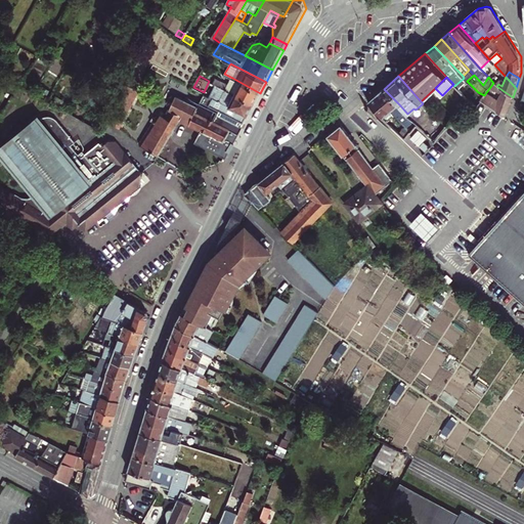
[(216,85),(254,105),(260,93),(232,78),(228,84),(216,78),(213,83),(216,85)]
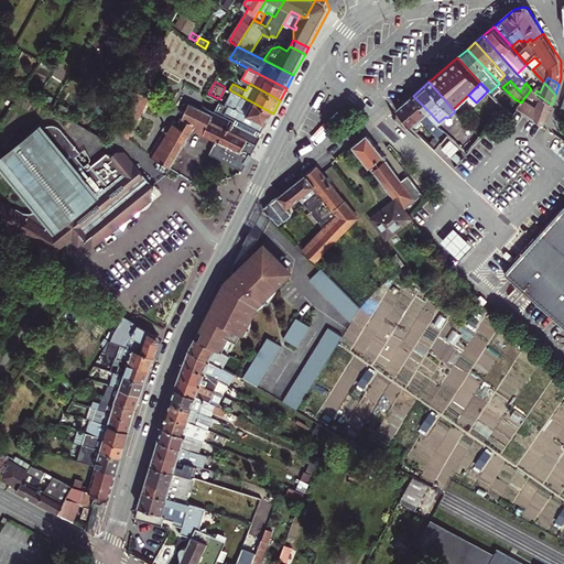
[(36,100),(41,94),(26,86),(23,91),(36,100)]
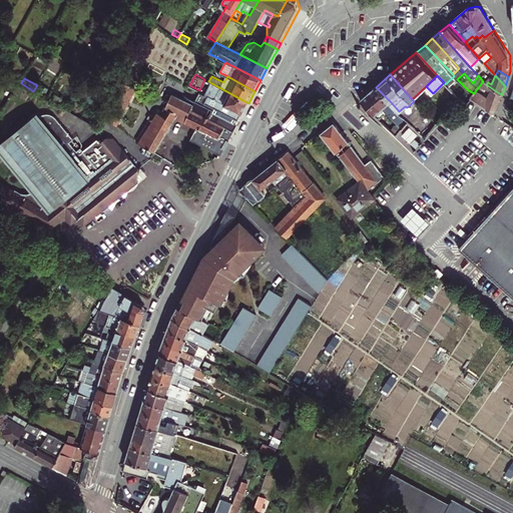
[(73,86),(76,82),(69,78),(66,82),(73,86)]
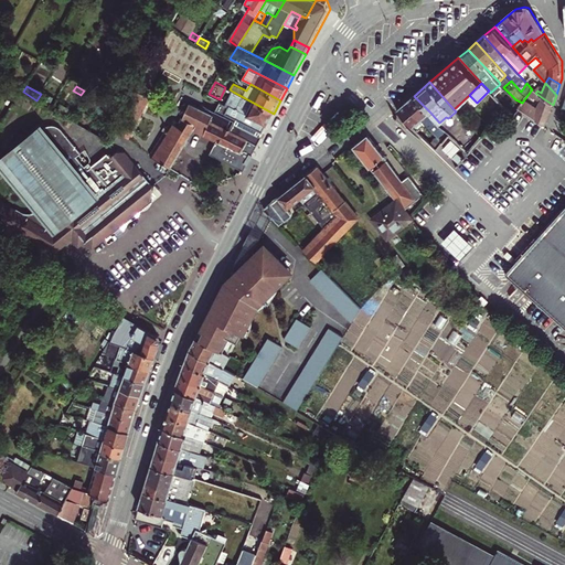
[(36,100),(52,108),(57,99),(42,91),(41,94),(36,100)]
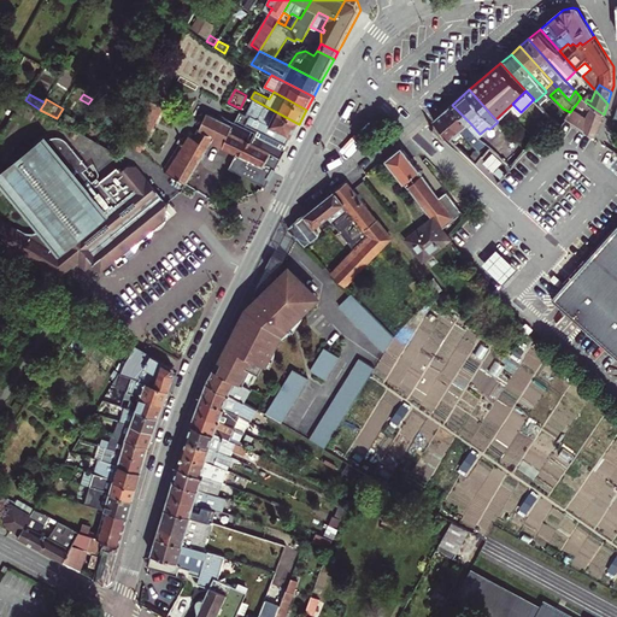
[(141,156),(154,129),(156,125),(165,107),(148,99),(146,106),(141,113),(137,121),(125,146),(141,156)]
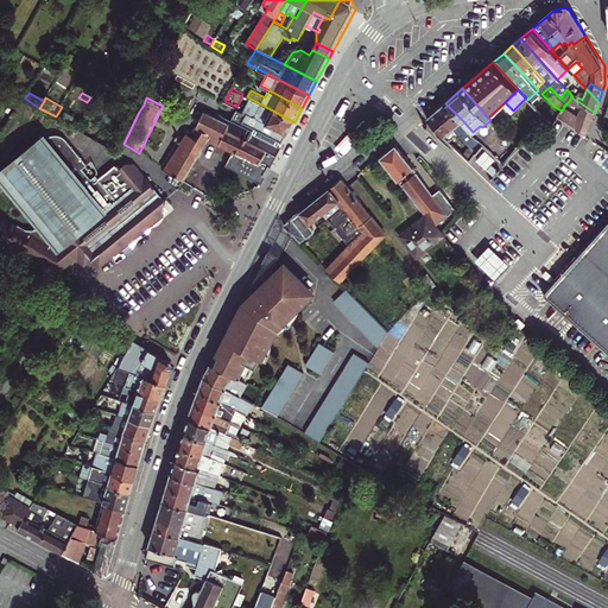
[(289,134),(295,122),(251,99),(245,112),(248,113),(289,134)]
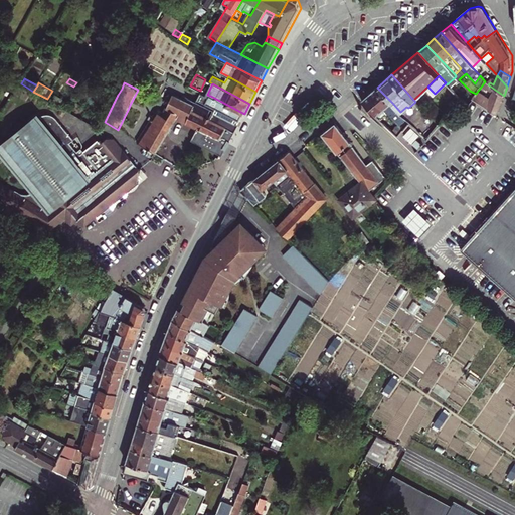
[(385,109),(392,103),(377,88),(369,94),(385,109)]
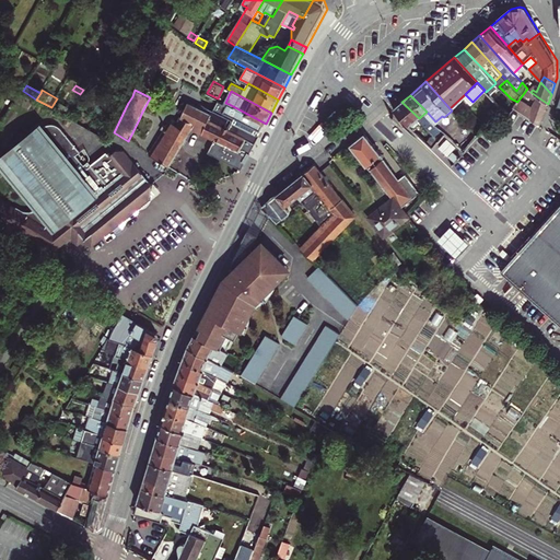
[(532,119),(540,126),(548,104),(538,97),(531,111),(523,106),(521,107),(516,104),(514,107),(515,109),(532,119)]
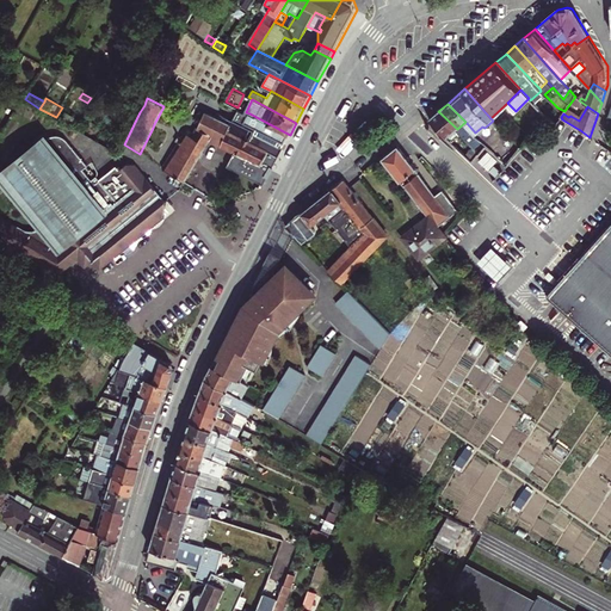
[(189,134),(165,170),(185,181),(210,141),(234,153),(240,155),(235,164),(244,167),(244,166),(269,177),(285,143),(245,123),(250,113),(246,112),(240,109),(232,123),(209,111),(196,137),(189,134)]
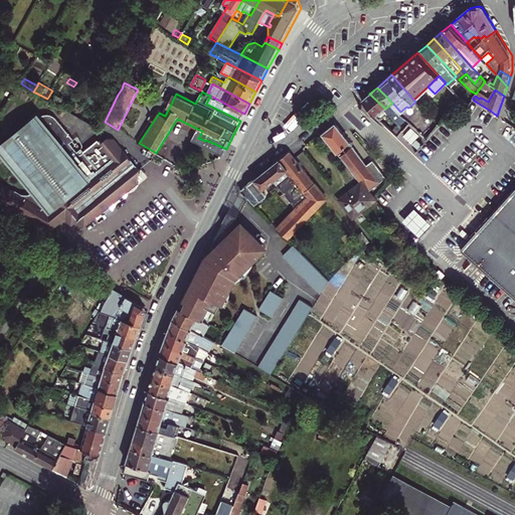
[(467,104),(471,99),(461,92),(458,96),(467,104)]
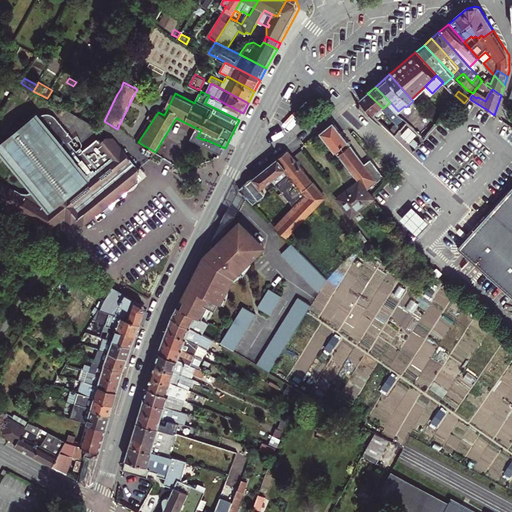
[(383,108),(367,93),(360,99),(376,114),(383,108)]
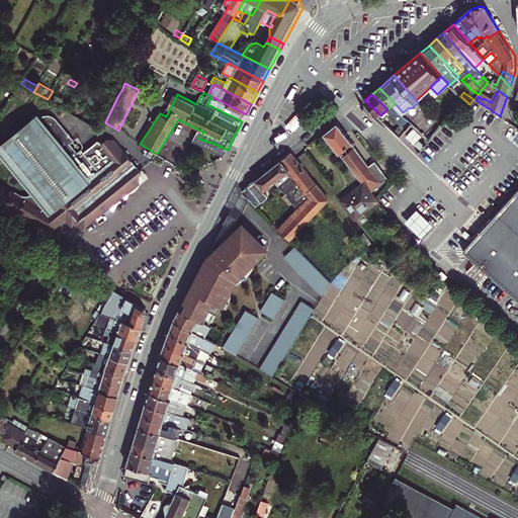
[(67,110),(73,99),(67,96),(61,107),(67,110)]
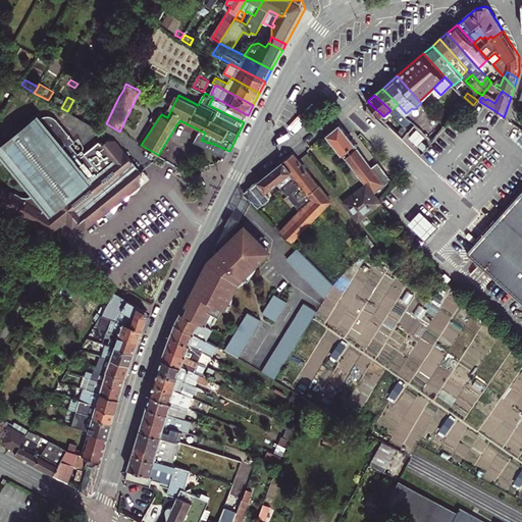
[(248,115),(213,97),(209,105),(244,122),(248,115)]
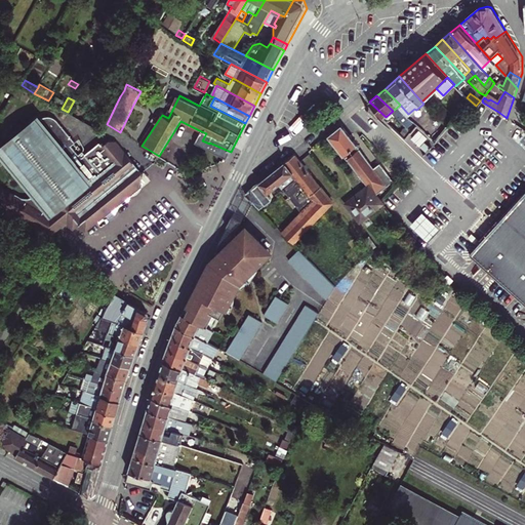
[(493,120),(498,112),(483,103),(478,108),(493,120)]
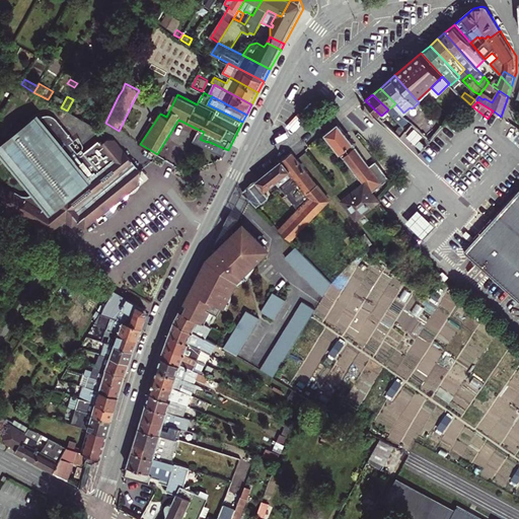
[(387,122),(394,116),(388,109),(381,116),(387,122)]
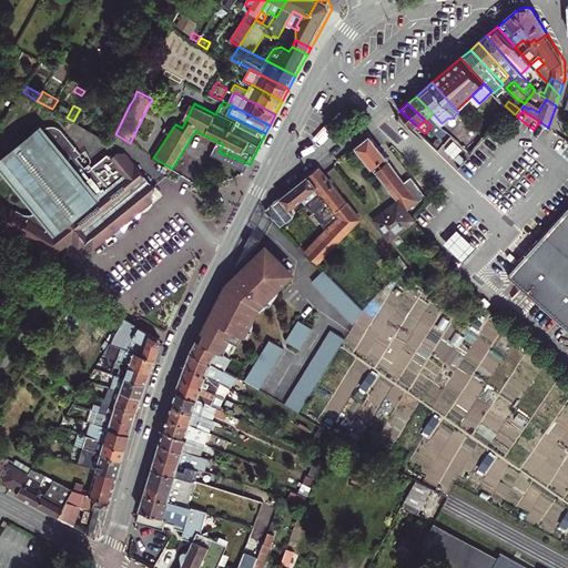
[(127,152),(119,152),(112,158),(109,153),(92,166),(90,164),(85,168),(78,158),(83,154),(62,129),(60,127),(58,125),(56,124),(52,124),(50,124),(48,125),(46,127),(43,128),(0,161),(39,210),(36,212),(28,214),(23,213),(17,209),(17,211),(0,201),(0,219),(1,220),(3,223),(18,232),(22,236),(37,245),(48,250),(57,254),(64,241),(63,239),(68,234),(80,249),(88,243),(95,250),(154,201),(154,186),(127,152)]
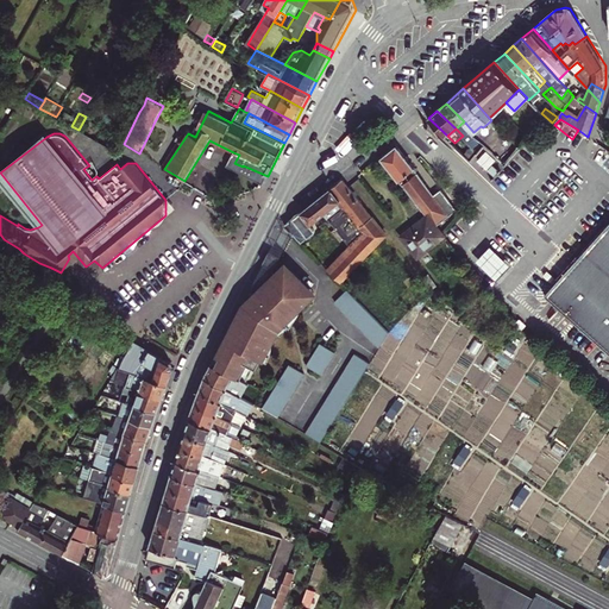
[(381,157),(428,217),(437,227),(457,209),(441,189),(434,195),(396,144),(381,157)]
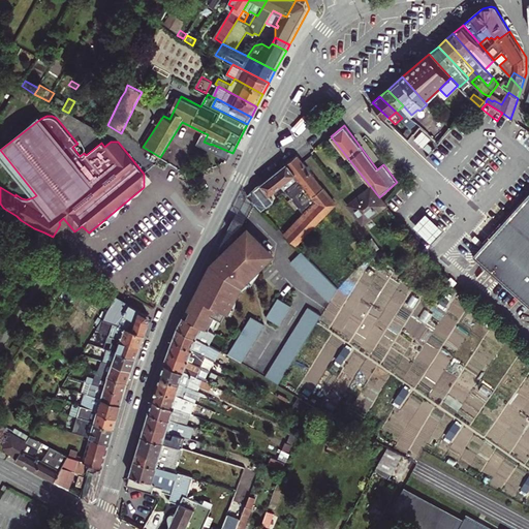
[(415,131),(410,127),(404,132),(409,137),(415,131)]
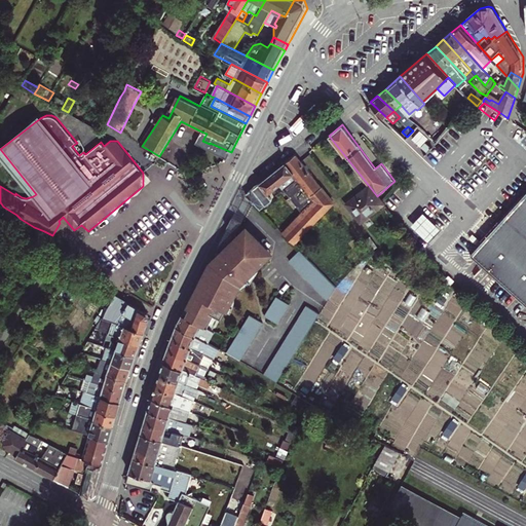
[(207,134),(201,132),(195,144),(228,158),(231,152),(210,143),(210,144),(202,141),(207,134)]
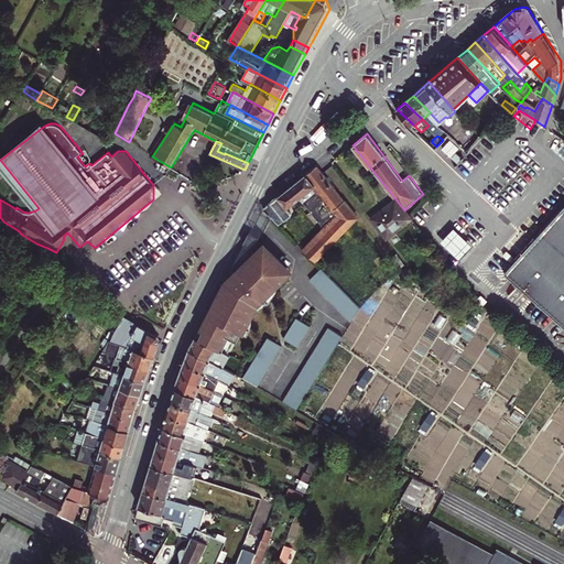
[(320,193),(313,197),(327,216),(321,223),(326,229),(306,250),(318,262),(359,218),(317,166),(308,173),(314,181),(312,183),(320,193)]
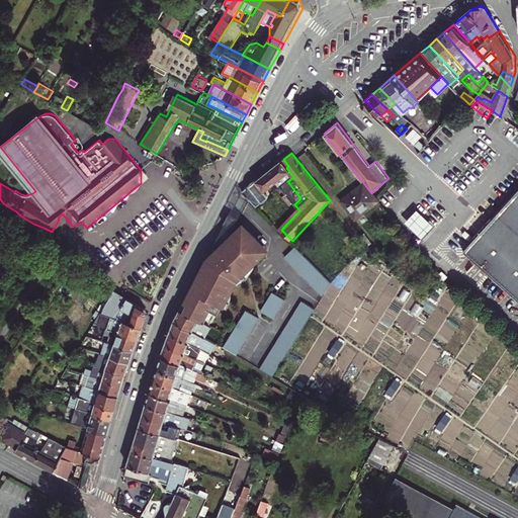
[(255,180),(265,191),(276,182),(280,187),(287,181),(293,177),(286,168),(288,166),(283,159),(255,180)]
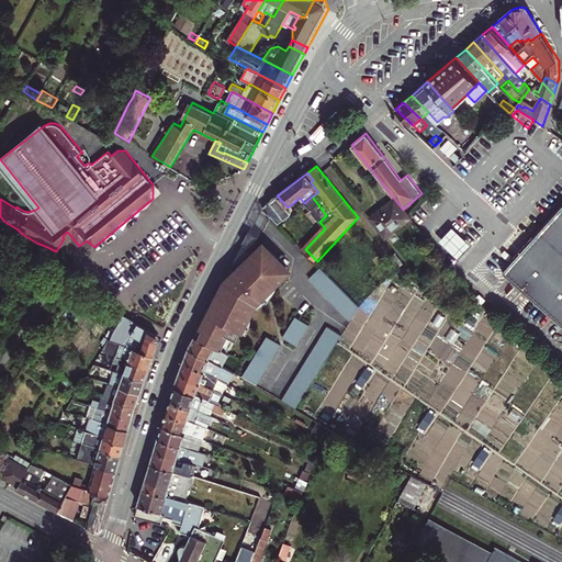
[(277,195),(262,206),(279,224),(292,213),(288,208),(277,195)]
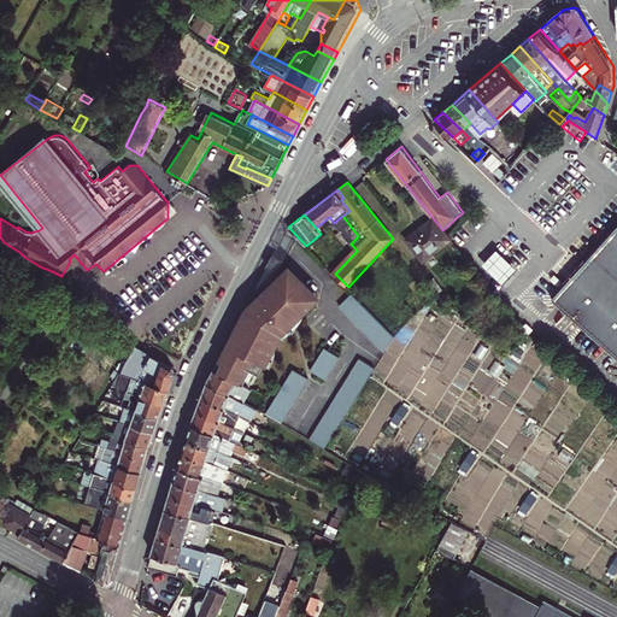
[(358,236),(342,216),(334,223),(351,244),(358,236)]
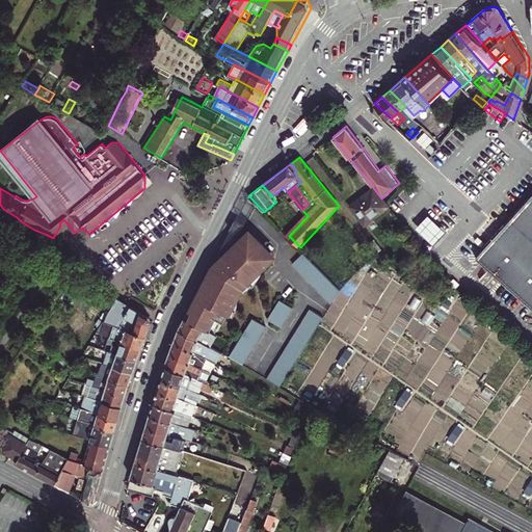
[(351,208),(365,225),(388,208),(381,198),(374,189),(351,208)]
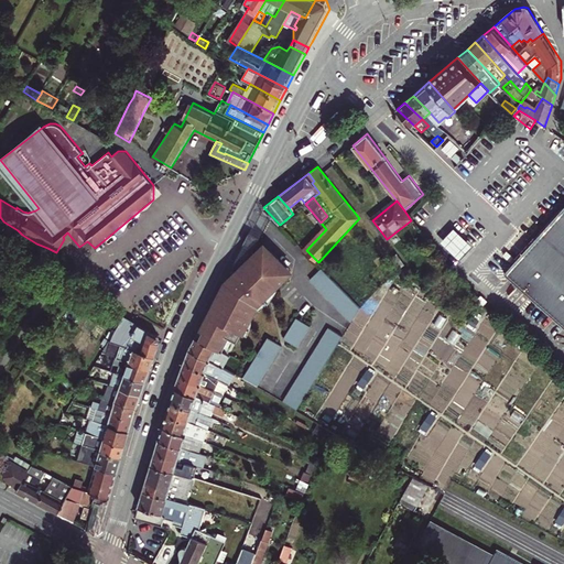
[(505,275),(563,328),(563,210),(541,236),(530,248),(505,275)]
